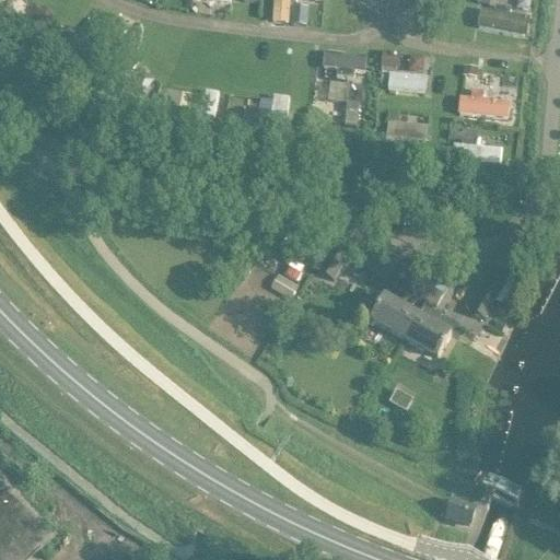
[(286,19),(286,0),(272,0),(272,19),(286,19)]
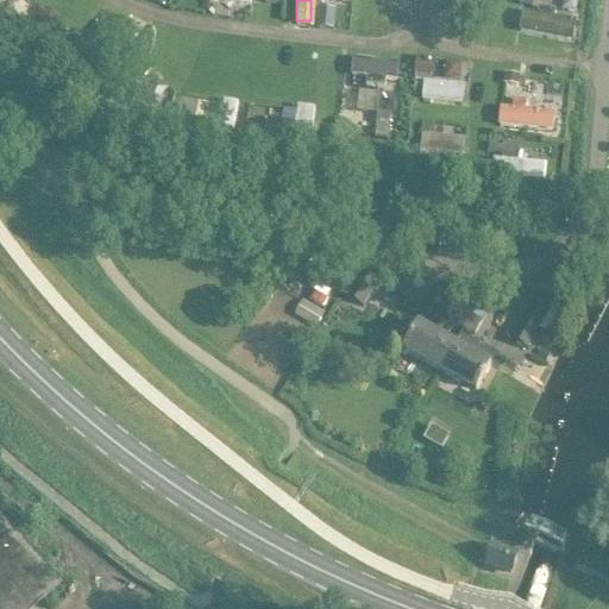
[(388,0),(389,26),(406,25),(403,0),(388,0)]
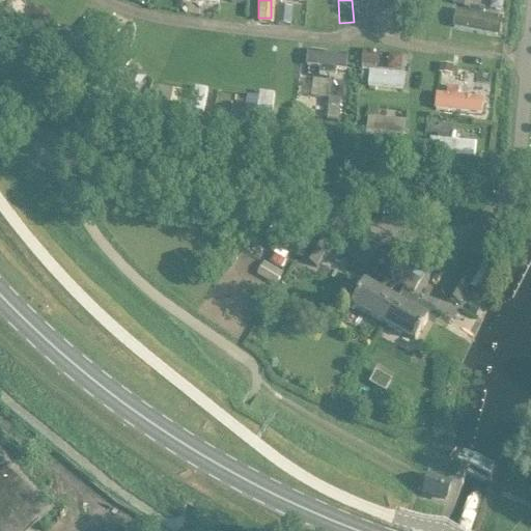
[(452,2),(451,30),(497,31),(497,12),(473,11),(474,2),(452,2)]
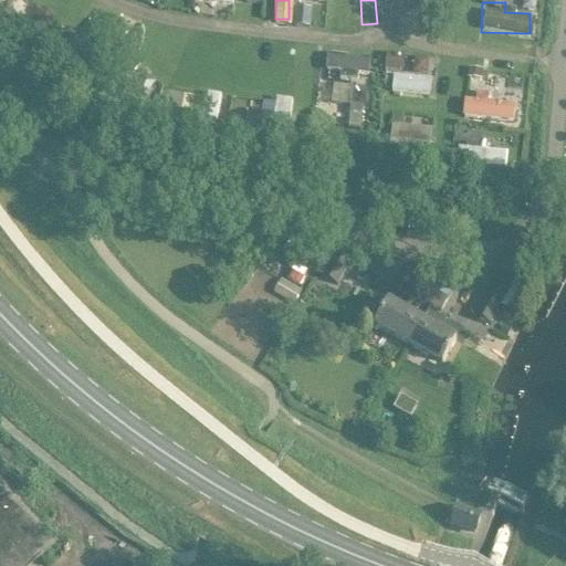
[(324,62),(338,63),(338,77),(366,79),(367,50),(324,49),(324,62)]
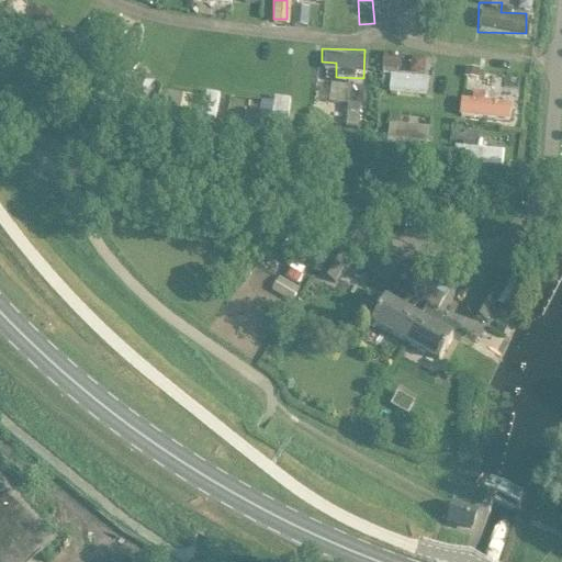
[(381,51),(381,69),(426,68),(426,51),(381,51)]
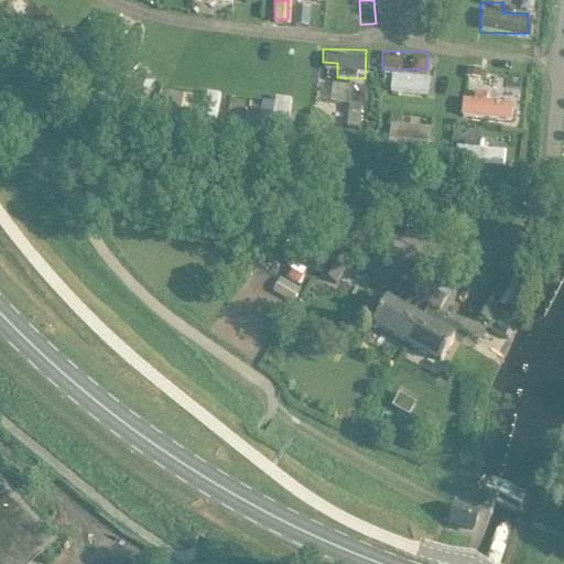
[(486,67),(485,85),(500,86),(501,68),(486,67)]
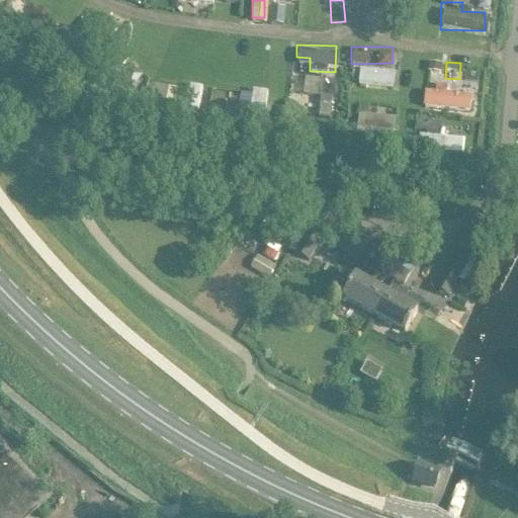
[(393,83),(393,64),(356,65),(357,84),(393,83)]
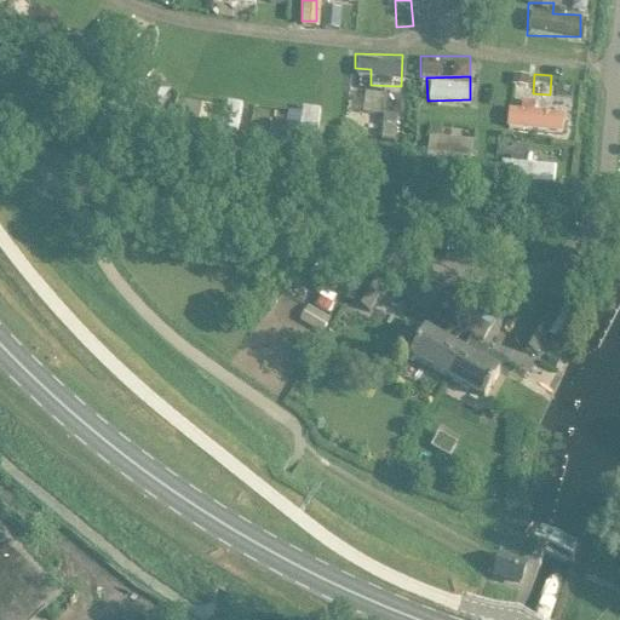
[(562,130),(562,103),(504,103),(504,128),(562,130)]
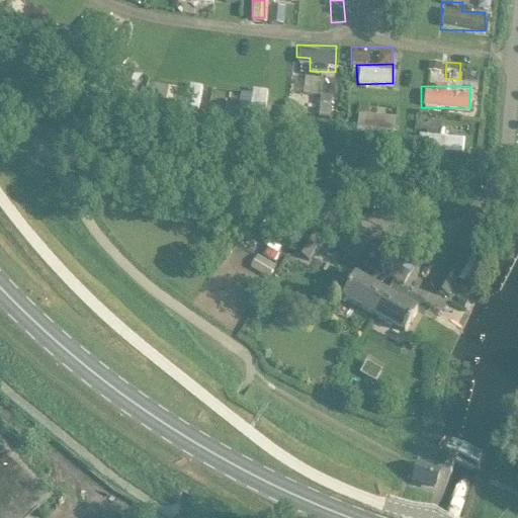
[(436,154),(463,153),(462,134),(435,135),(436,154)]
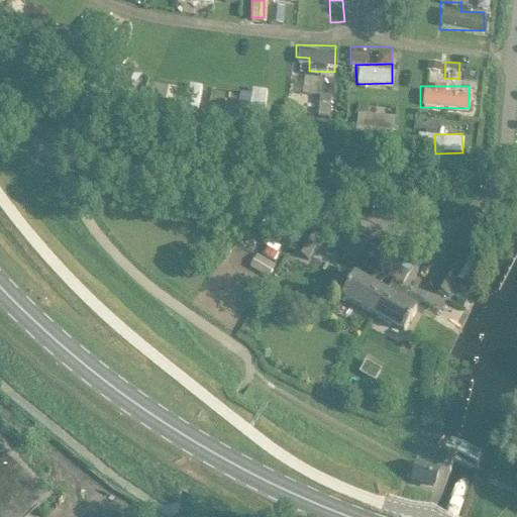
[(323,235),(309,227),(305,233),(291,224),(282,240),(296,248),(294,251),(308,260),(323,235)]
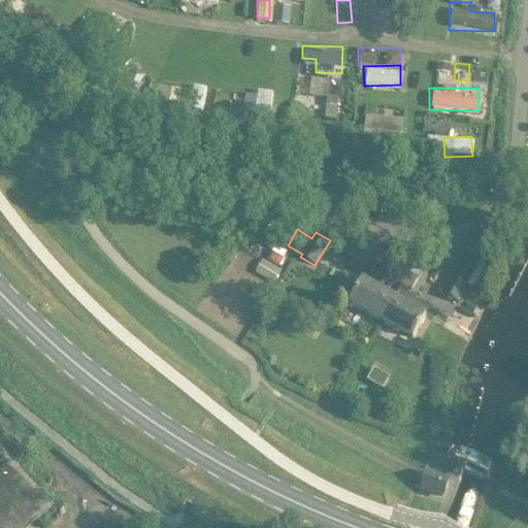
[(466,255),(454,277),(446,291),(459,299),(480,262),(466,255)]
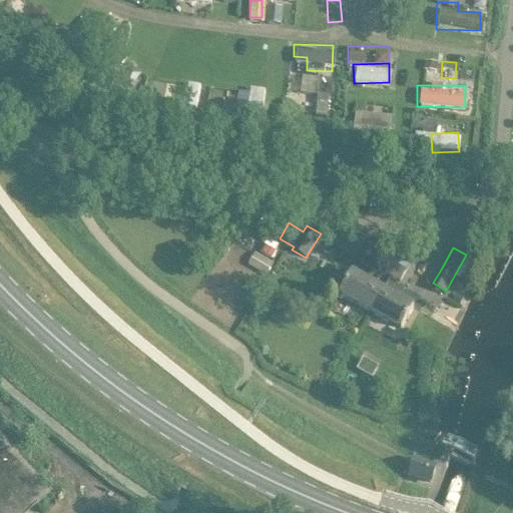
[(274,264),(255,253),(248,266),(267,276),(274,264)]
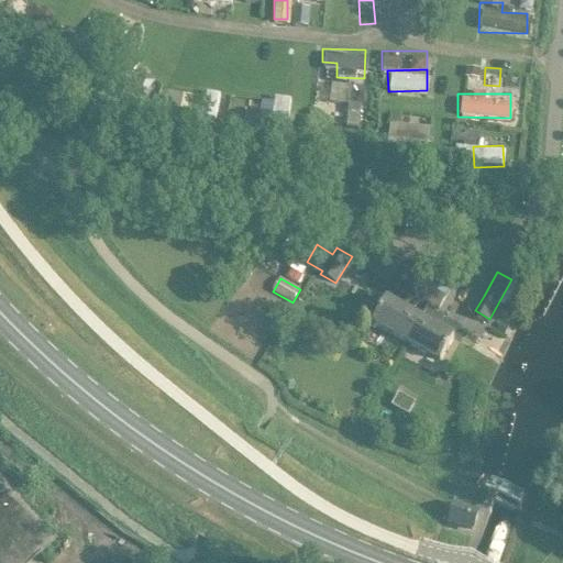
[(429,304),(435,291),(426,286),(419,298),(429,304)]
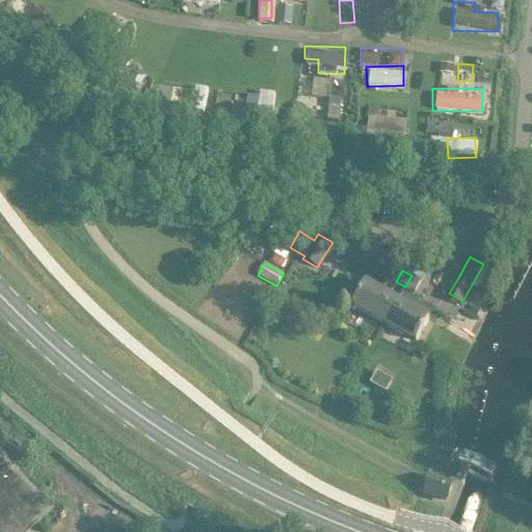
[(422,282),(411,275),(405,287),(415,293),(422,282)]
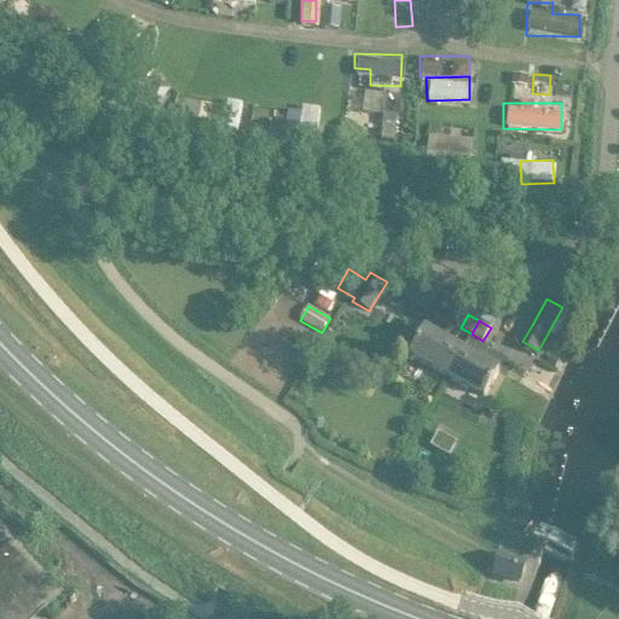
[(457,360),(462,351),(426,329),(410,357),(447,377),(457,360)]
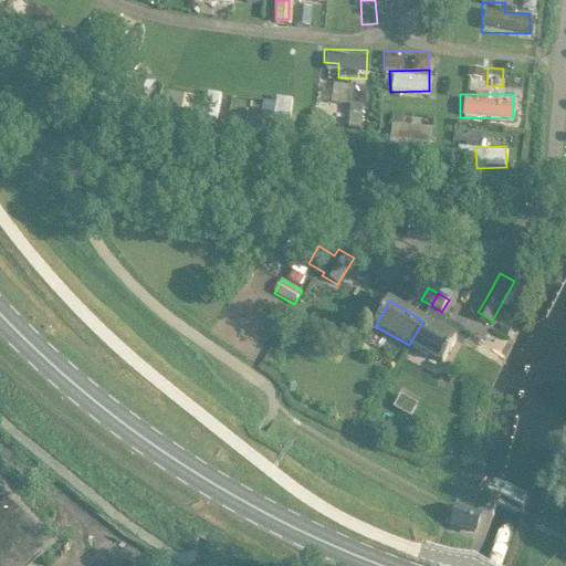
[(422,321),(418,329),(409,345),(443,364),(457,339),(422,321)]
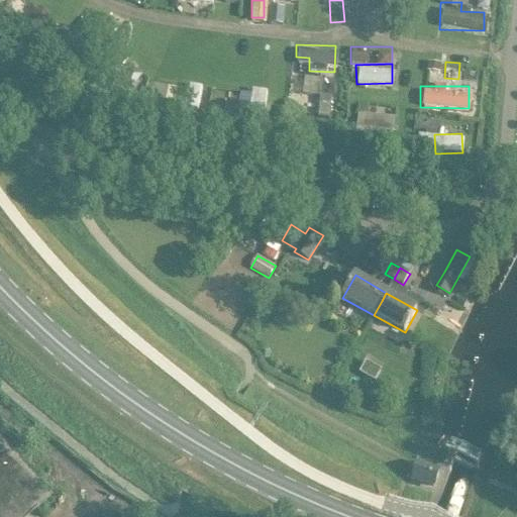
[(376,382),(382,371),(367,362),(360,373),(376,382)]
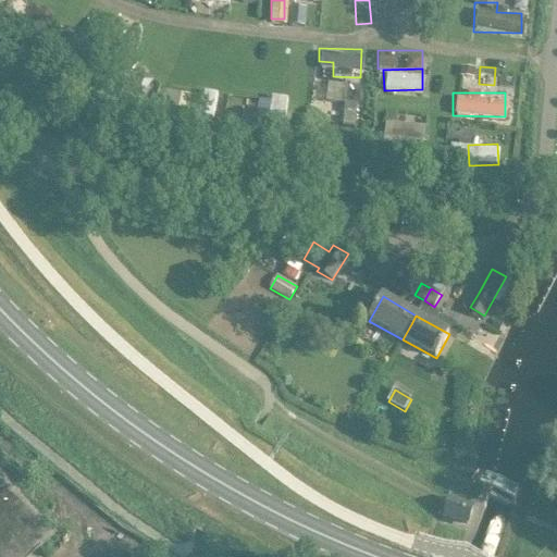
[(462,502),(458,499),(457,503),(452,502),(445,518),(468,525),(473,509),(461,505),(462,502)]
